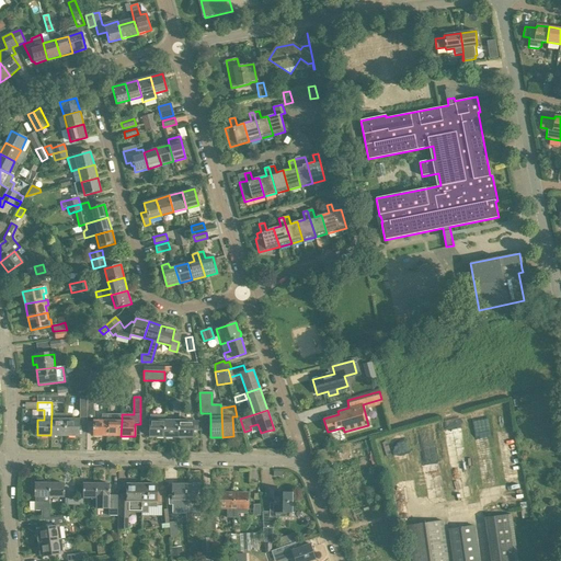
[(50,435),(65,435),(66,414),(52,413),(50,435)]
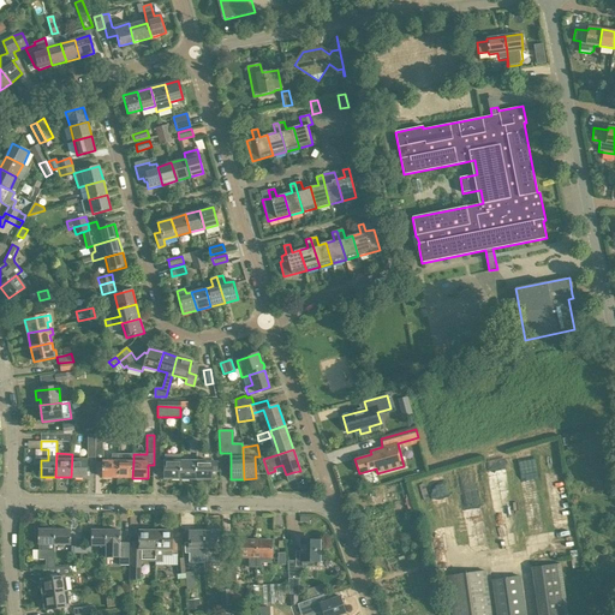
[(72,454),(71,477),(87,478),(87,460),(79,460),(79,454),(72,454)]
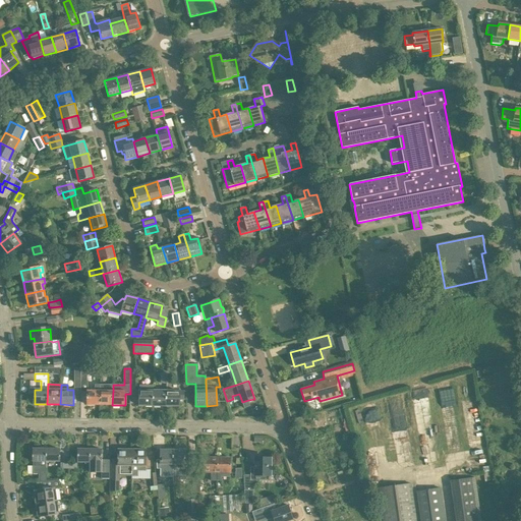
[(87,405),(100,405),(101,385),(95,385),(95,391),(88,391),(87,405)]
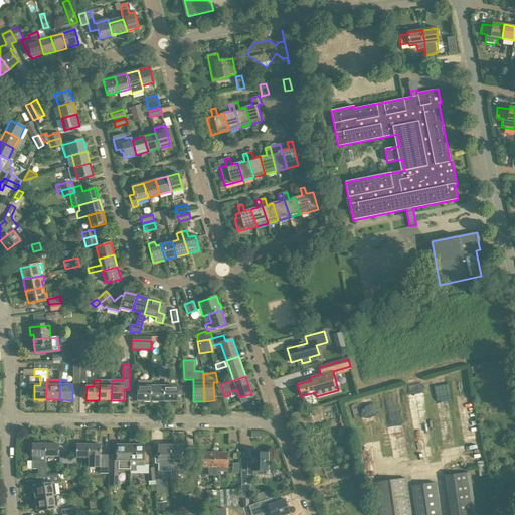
[(99,400),(111,400),(112,386),(112,380),(100,380),(99,400)]
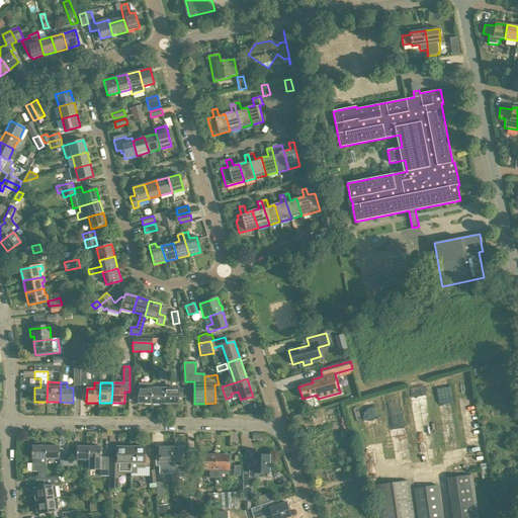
[(135,390),(135,397),(139,397),(139,403),(152,403),(152,390),(152,382),(139,382),(139,390),(135,390)]
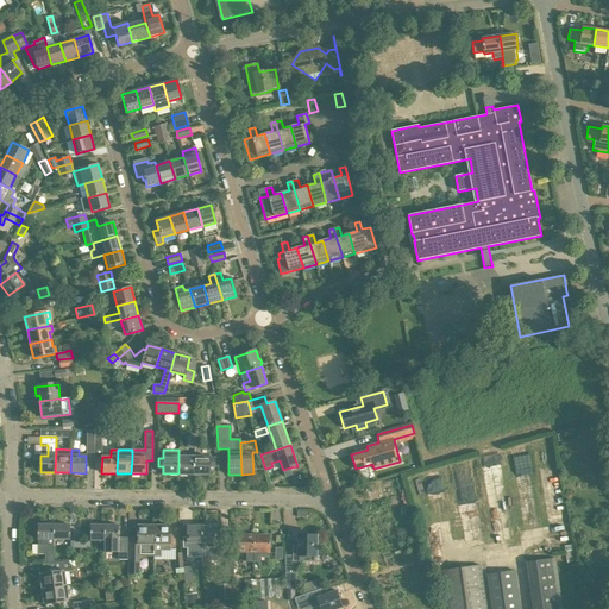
[(179,458),(179,473),(194,475),(194,458),(179,458)]
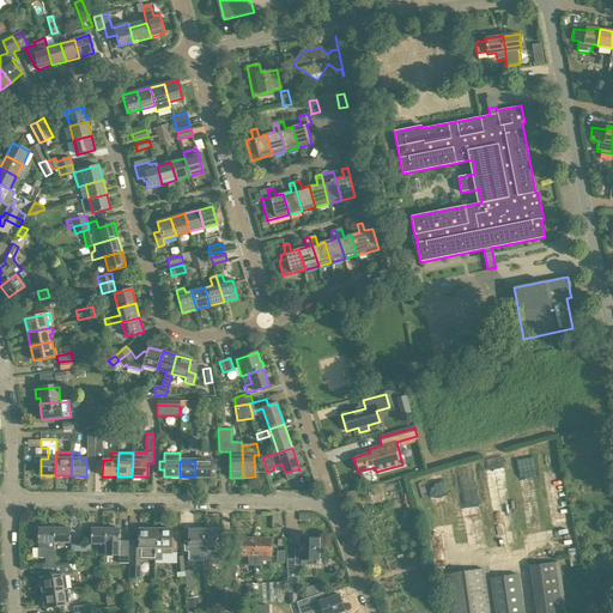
[(195,461),(195,478),(211,478),(211,471),(216,471),(216,461),(195,461)]
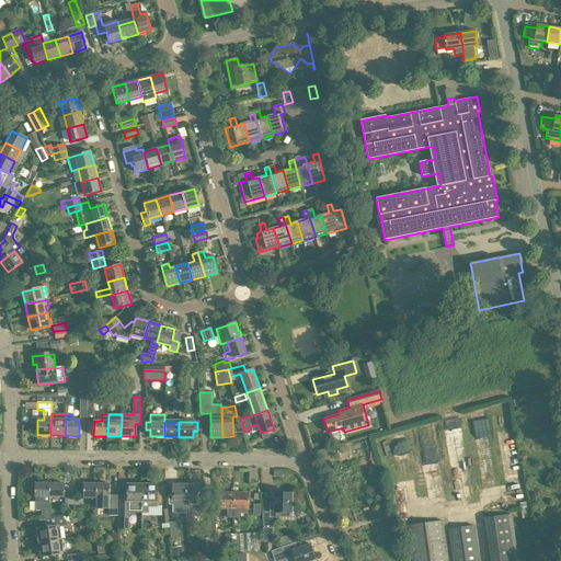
[(392,438),(397,454),(409,450),(404,435),(392,438)]
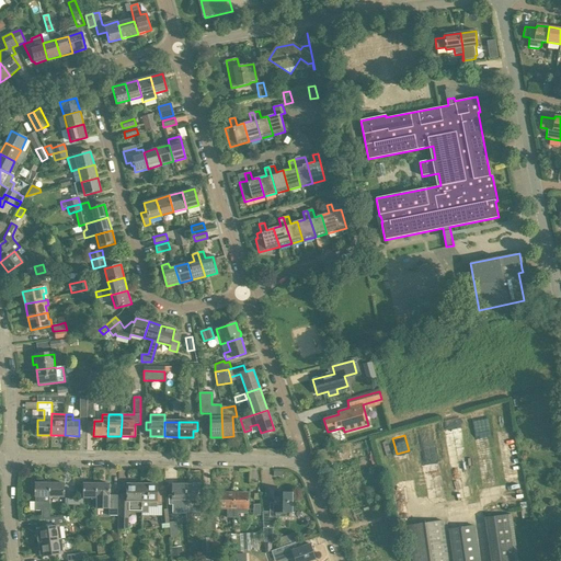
[(35,496),(35,511),(42,511),(42,518),(49,518),(49,496),(49,483),(35,483),(35,496)]
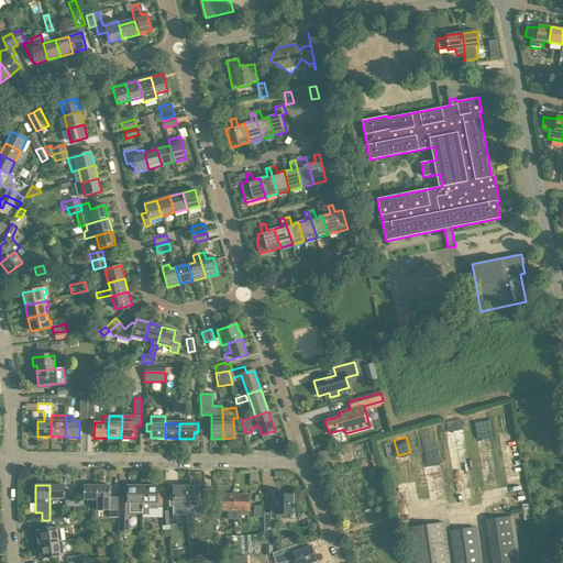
[(64,485),(50,485),(50,498),(64,499),(64,485)]
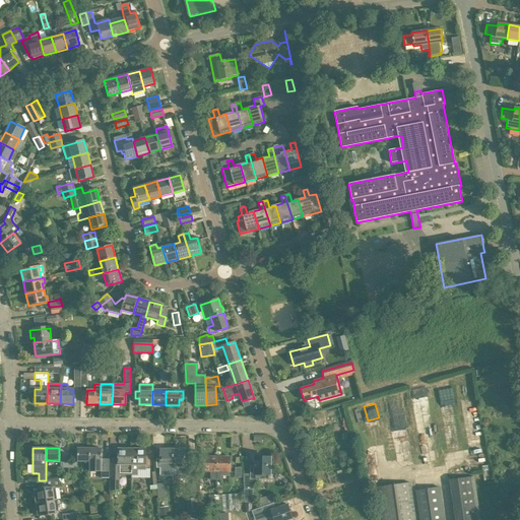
[(77,461),(88,461),(89,449),(77,449),(77,461)]
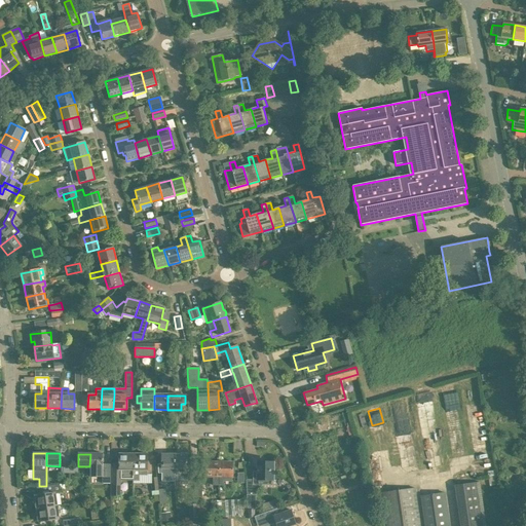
[(103,454),(90,454),(89,477),(102,477),(102,484),(111,484),(111,478),(111,464),(103,464),(103,454)]
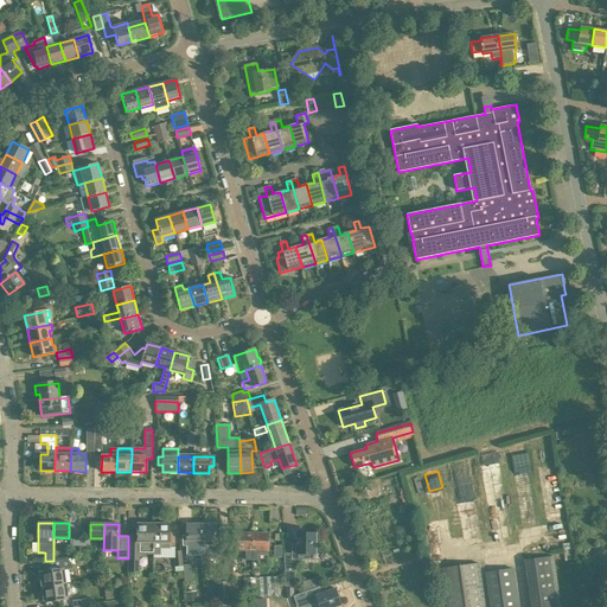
[(129,535),(129,560),(136,560),(138,549),(153,549),(153,524),(138,524),(138,535),(129,535)]
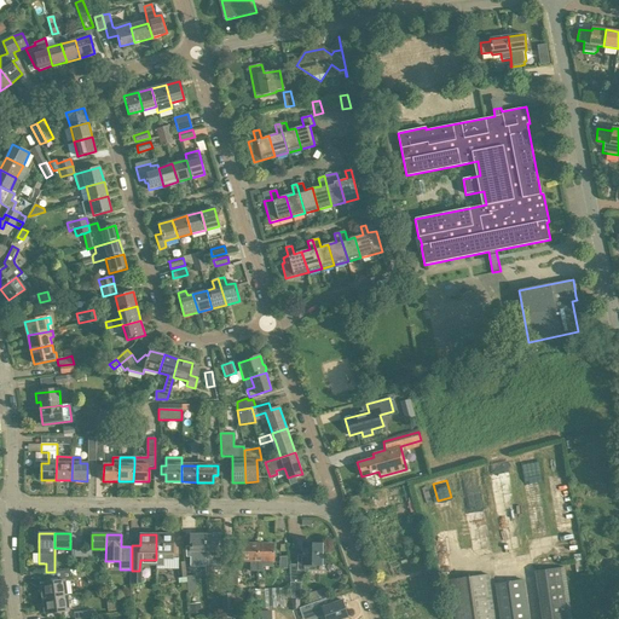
[(156,560),(156,566),(165,566),(165,560),(173,560),(173,534),(156,534),(156,560)]
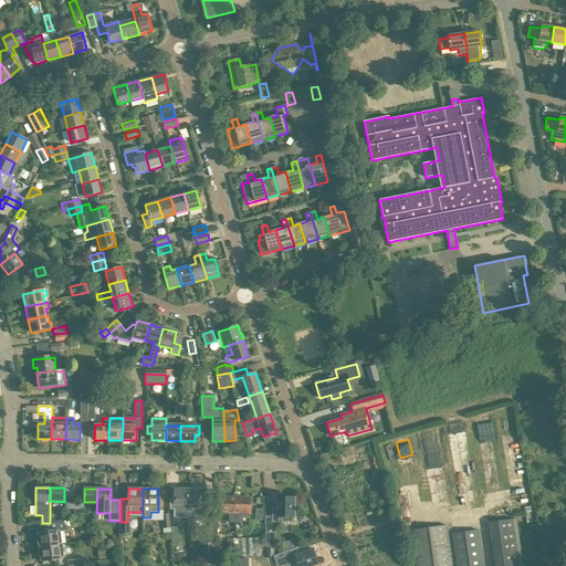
[(174,519),(188,519),(188,489),(174,489),(174,500),(169,500),(170,510),(174,510),(174,519)]
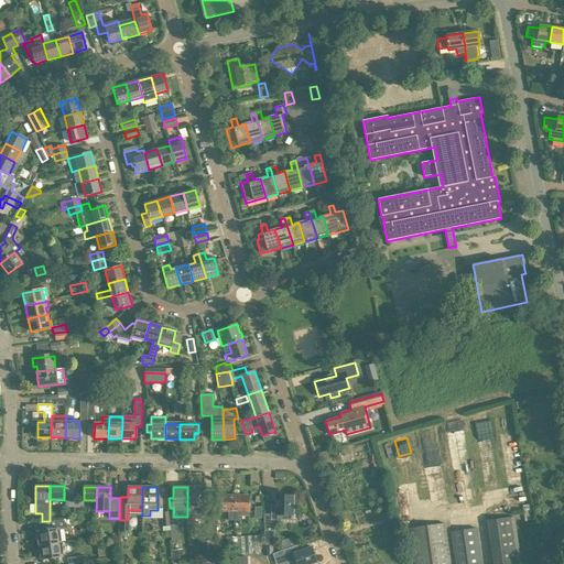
[(187,487),(187,517),(187,524),(195,524),(195,516),(198,512),(201,512),(201,487),(187,487)]
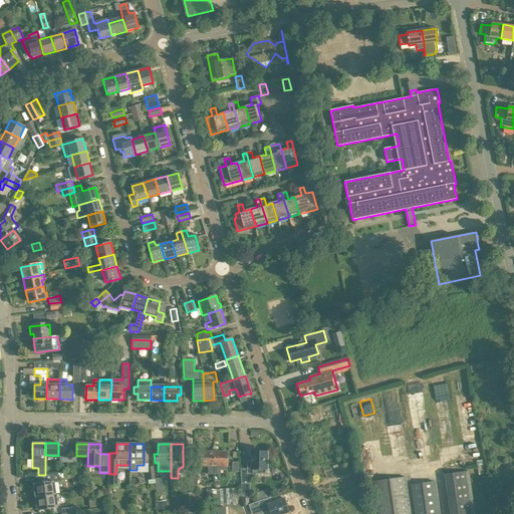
[(209,475),(214,475),(214,471),(214,452),(201,452),(201,466),(210,466),(209,475)]
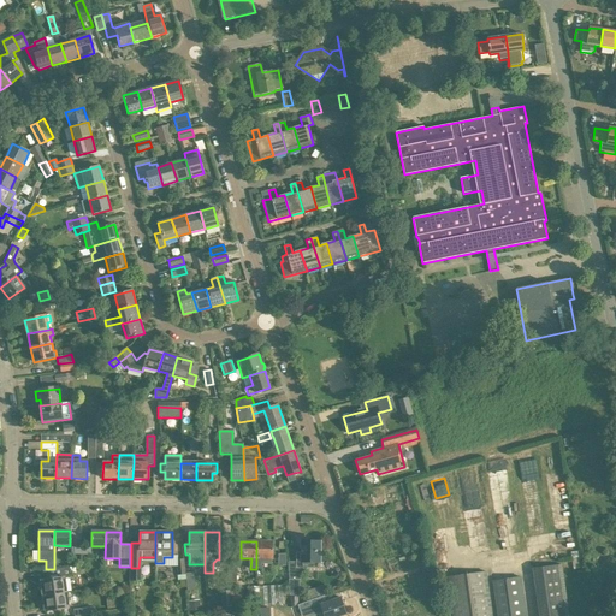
[(256,564),(256,569),(262,569),(262,566),(273,566),(273,558),(273,542),(256,542),(256,564)]
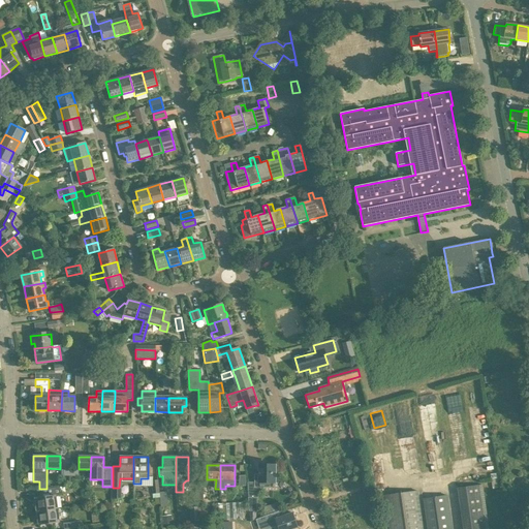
[(248,483),(247,498),(254,498),(255,488),(274,488),(275,483),(278,483),(278,473),(274,473),(274,466),(259,466),(259,474),(255,474),(255,483),(248,483)]
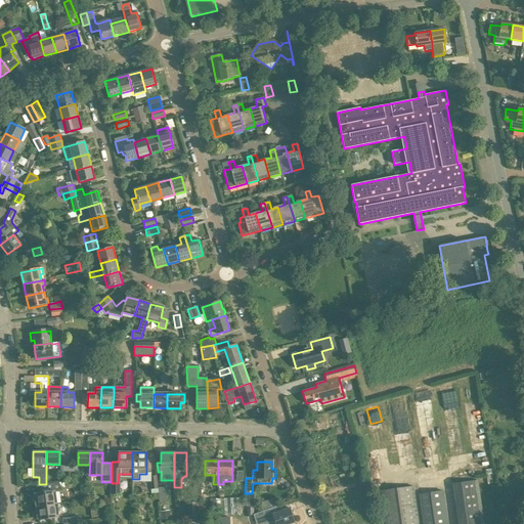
[(483,523),(479,479),(455,482),(460,523),(483,523)]
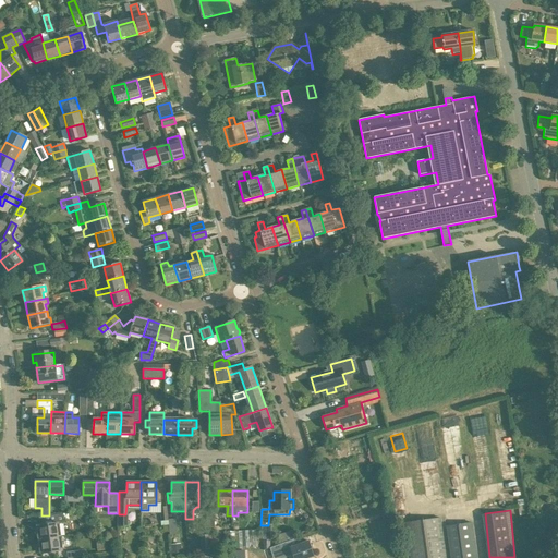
[(51,523),(37,525),(39,540),(60,536),(58,523),(63,522),(62,513),(50,514),(51,523)]
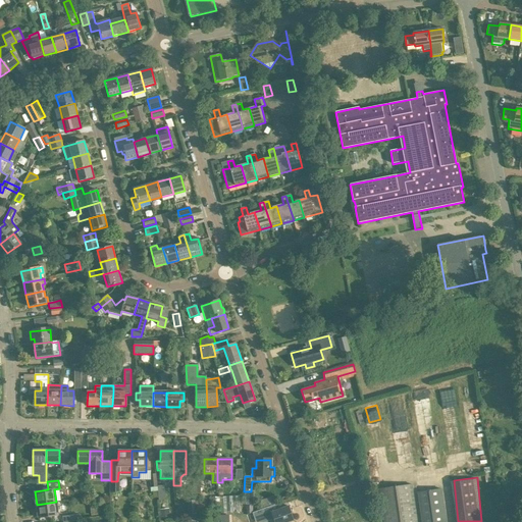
[(416,521),(414,504),(411,484),(379,488),(383,521),(416,521)]
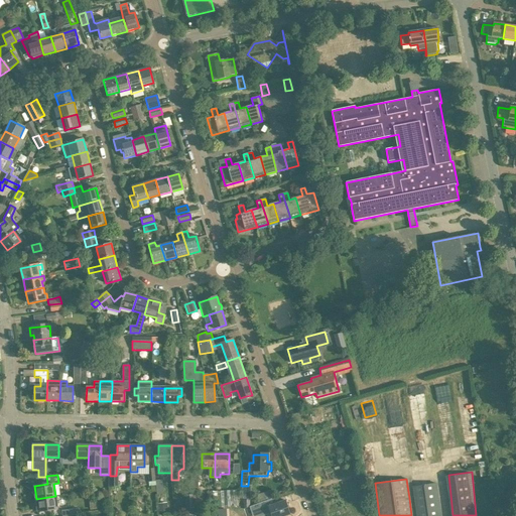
[(162,481),(155,481),(156,495),(164,494),(162,481)]
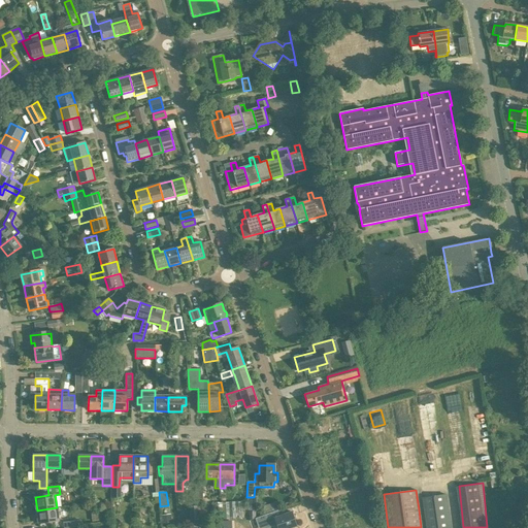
[(450,527),(448,504),(446,495),(423,498),(424,507),(427,527),(450,527)]
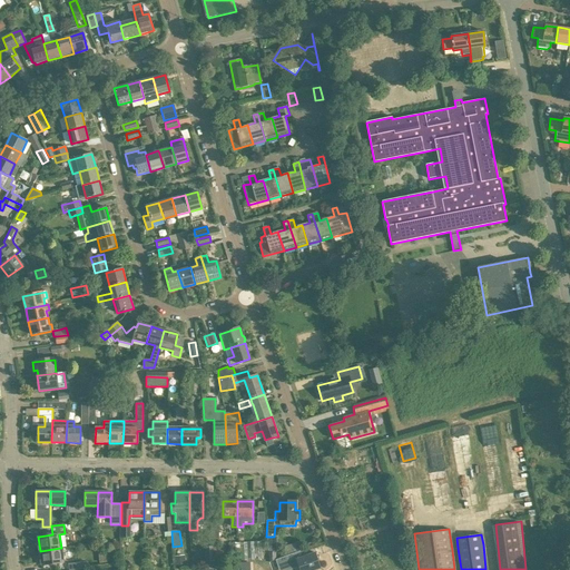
[(269,550),(276,550),(276,538),(274,537),(266,537),(268,550),(269,550)]
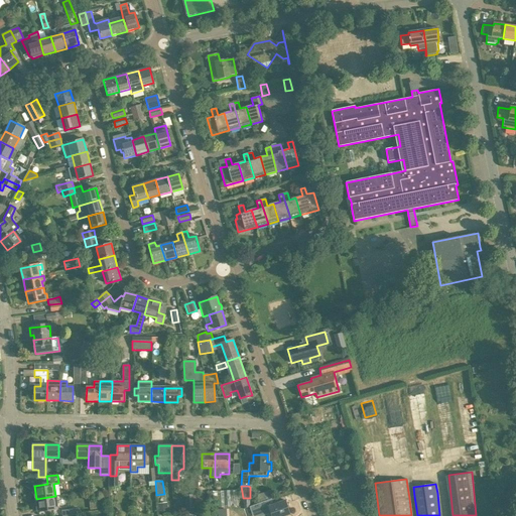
[(226,497),(227,506),(237,505),(237,502),(233,503),(232,495),(237,494),(236,489),(218,491),(219,498),(226,497)]
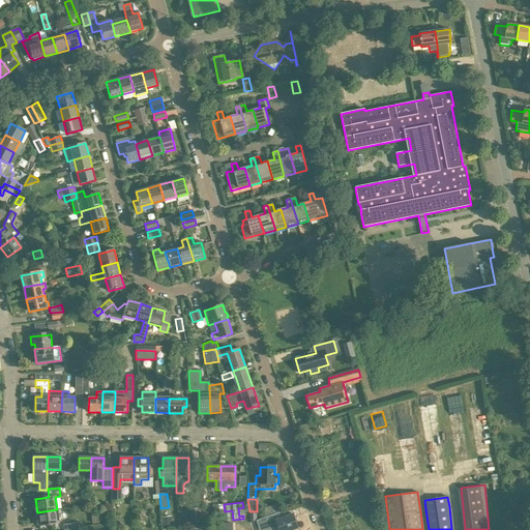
[(277,504),(266,508),(268,516),(280,511),(277,504)]
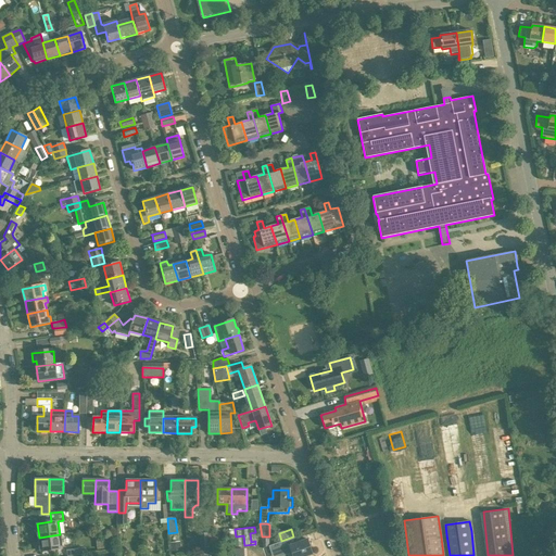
[(60,534),(39,538),(40,552),(57,550),(62,548),(60,534)]
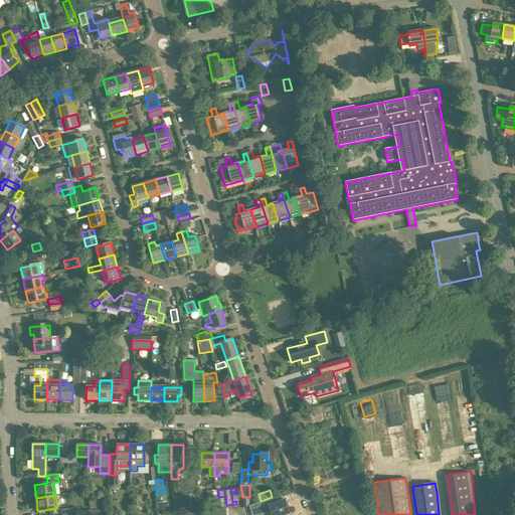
[(259,502),(261,508),(268,505),(271,514),(284,514),(289,513),(285,500),(274,503),(272,497),(261,501),(259,502)]
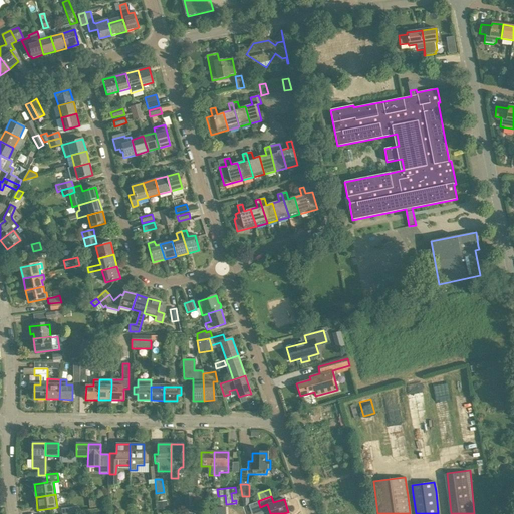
[(166,501),(158,502),(159,512),(167,511),(166,501)]
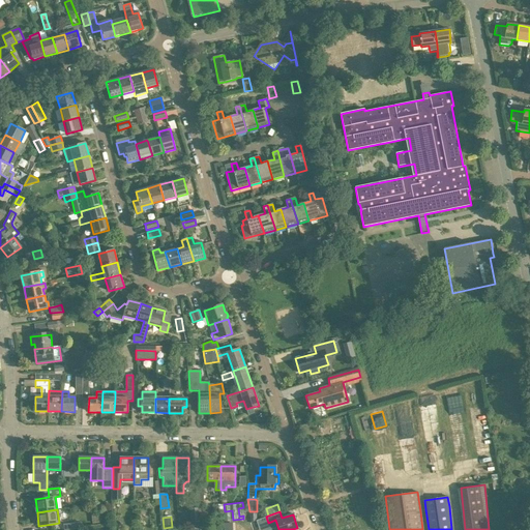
[(63,524),(63,529),(65,529),(81,528),(80,521),(63,524)]
